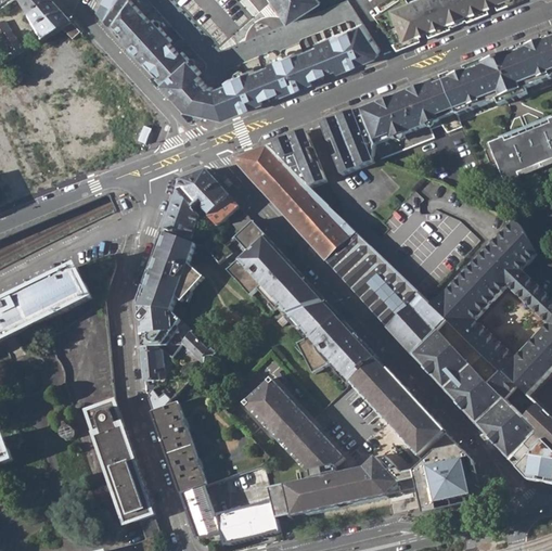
[(0,1),(1,0),(13,0),(38,36),(59,23),(68,17),(52,0),(0,0),(0,1)]
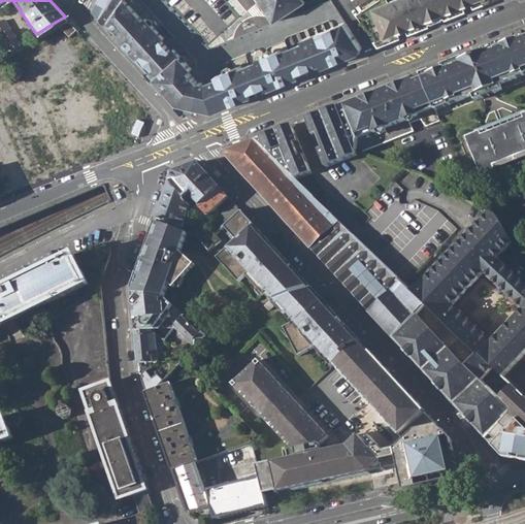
[(94,0),(91,7),(103,21),(118,0),(94,0)]
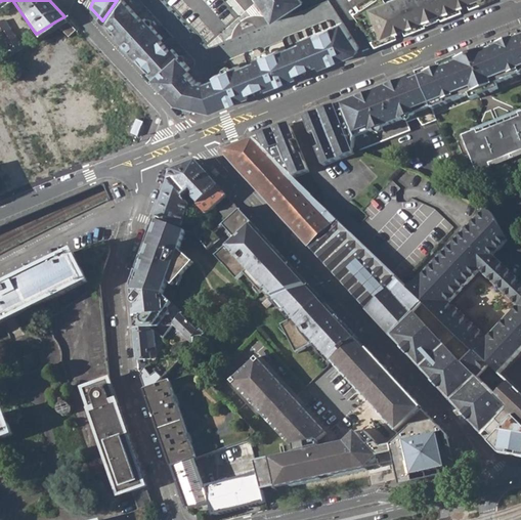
[(117,0),(102,20),(179,104),(191,106),(197,82),(191,81),(181,71),(186,66),(160,36),(158,38),(139,17),(141,15),(134,7),(131,9),(123,0),(117,0)]
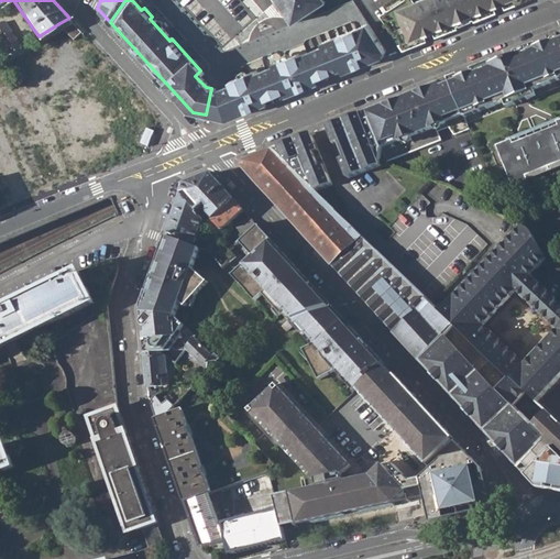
[(280,0),(292,19),(307,10),(305,7),(308,6),(309,8),(321,0),(280,0)]
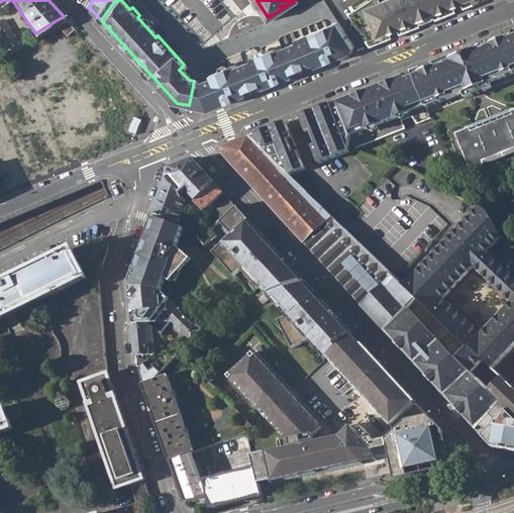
[(351,7),(349,8),(370,39),(468,0),(362,0),(353,6),(351,7)]
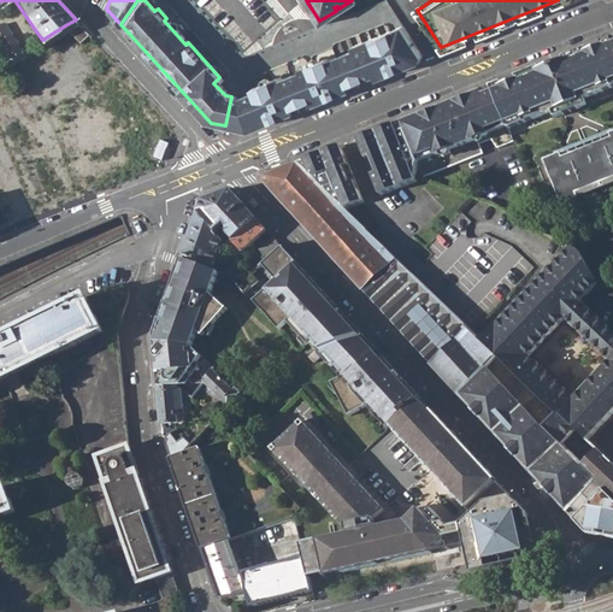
[(86,29),(76,19),(65,25),(76,37),(86,29)]
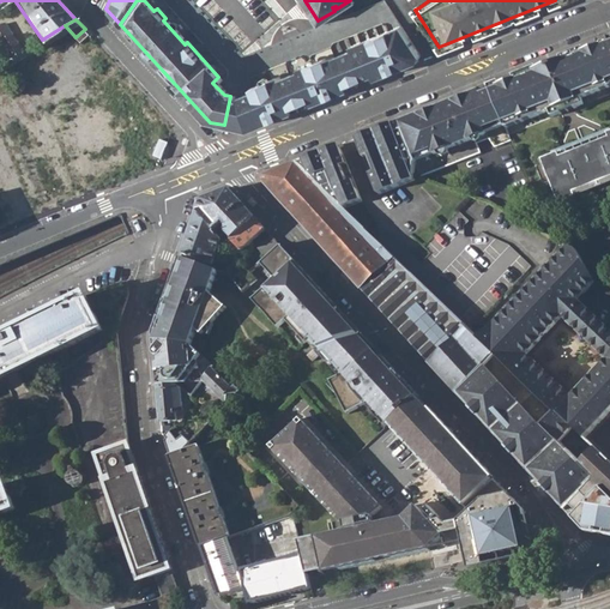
[(230,96),(224,125),(237,128),(421,55),(398,20),(350,41),(352,47),(312,64),(310,62),(302,66),(302,68),(284,76),(283,73),(255,85),(258,89),(237,97),(230,96)]
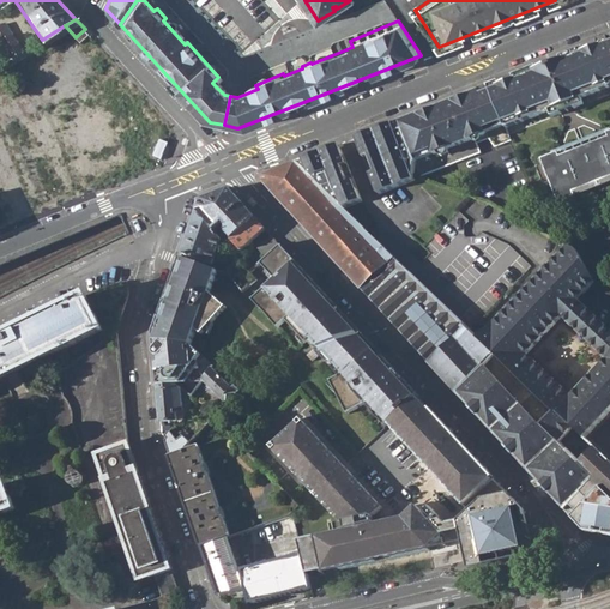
[(609,80),(609,35),(609,31),(513,70),(514,73),(500,80),(499,76),(484,82),(502,124),(545,107),(548,112),(556,109),(565,106),(571,103),(580,100),(578,94),(609,80)]
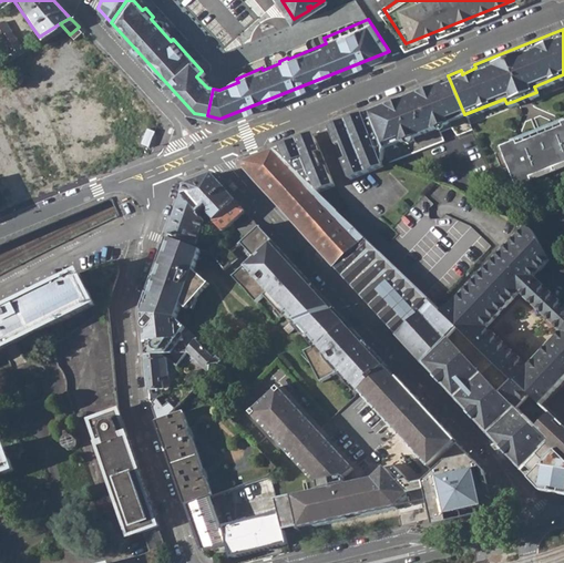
[(108,74),(13,106),(39,177),(47,175),(50,184),(147,150),(143,137),(150,135),(127,73),(110,80),(108,74)]
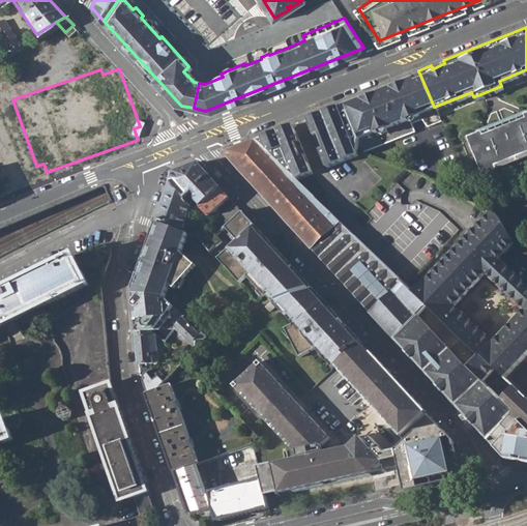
[(438,118),(434,107),(418,70),(345,99),(358,132),(364,144),(360,148),(362,149),(412,128),(409,119),(419,115),(426,123),(438,118)]
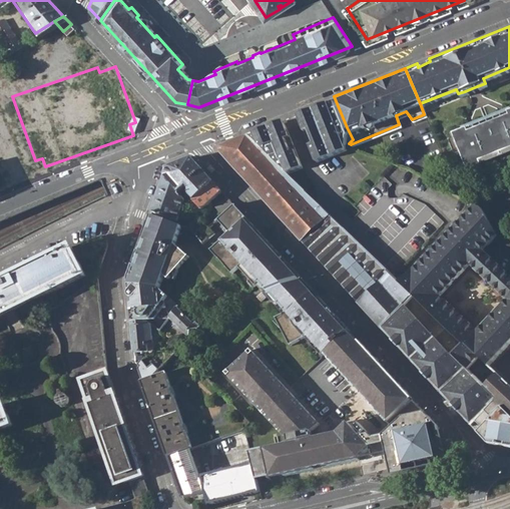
[(347,127),(334,96),(297,112),(316,157),(346,145),(346,142),(347,127)]
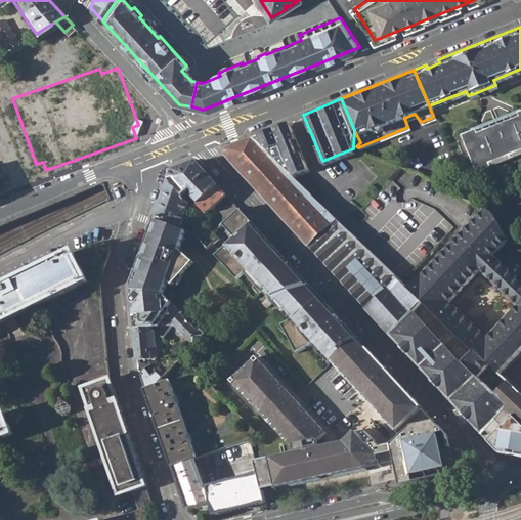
[(495,120),(476,128),(475,125),(472,127),(459,132),(474,169),(520,148),(520,105),(513,110),(511,111),(512,114),(495,120)]
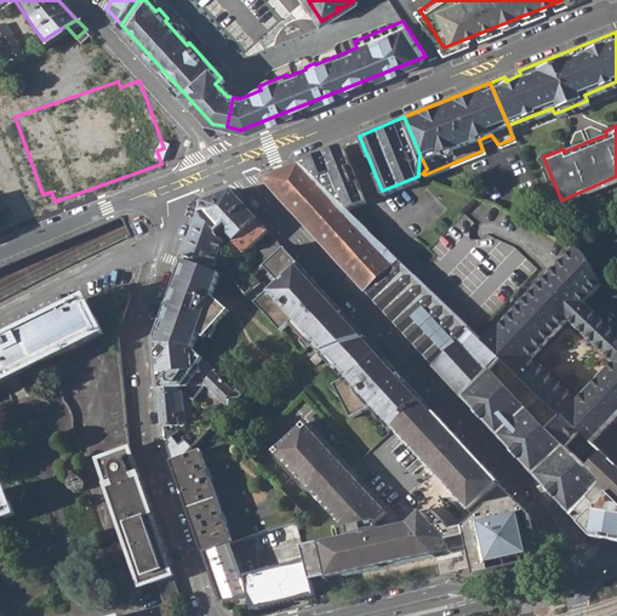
[(365,199),(342,142),(306,157),(307,158),(301,160),(301,159),(297,160),(346,206),(365,199)]
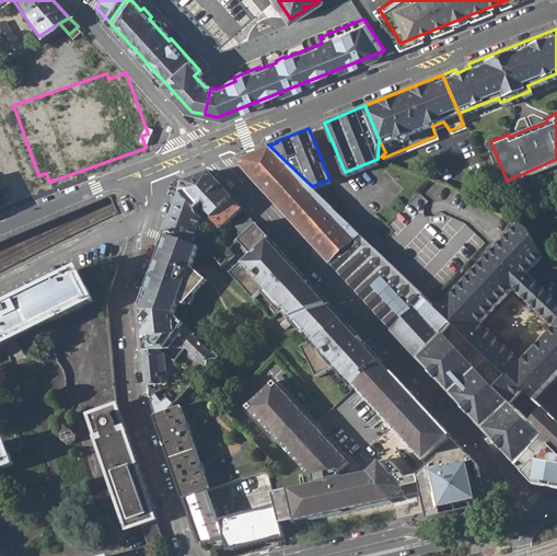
[(329,203),(312,186),(268,145),(239,155),(238,162),(326,258),(355,229),(329,205),(329,203)]
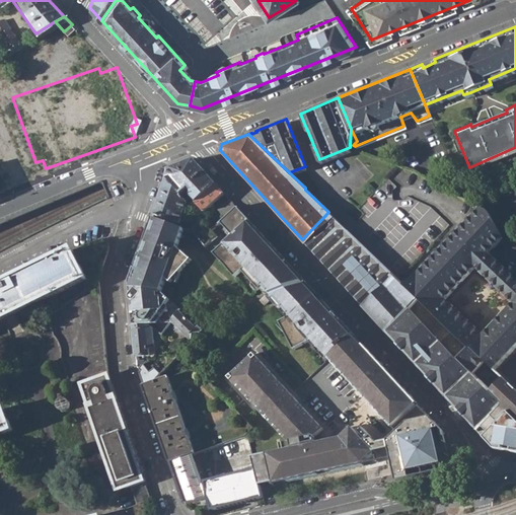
[(214,180),(192,156),(167,165),(164,175),(190,203),(214,180)]
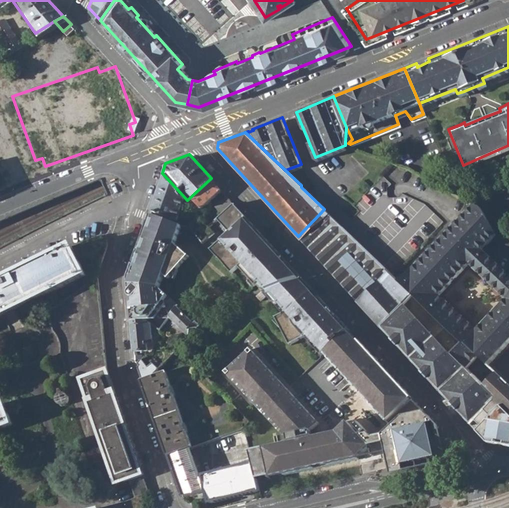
[(187,200),(162,173),(149,208),(175,216),(181,199),(186,205),(189,202),(187,200)]
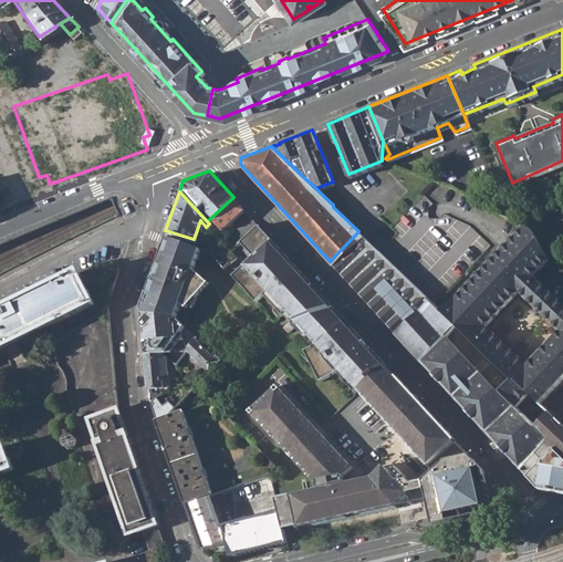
[(378,232),(368,242),(430,302),(487,245),(466,225),(439,214),(430,222),(420,211),(430,203),(421,194),(388,222),(394,229),(384,238),(378,232)]
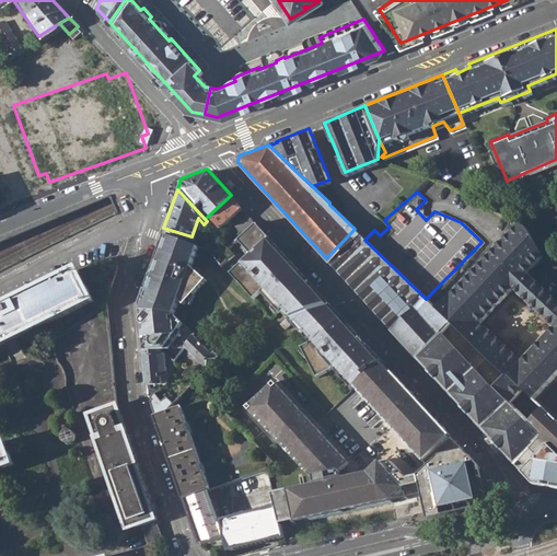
[(207,221),(213,228),(240,204),(231,195),(205,219),(207,221)]
